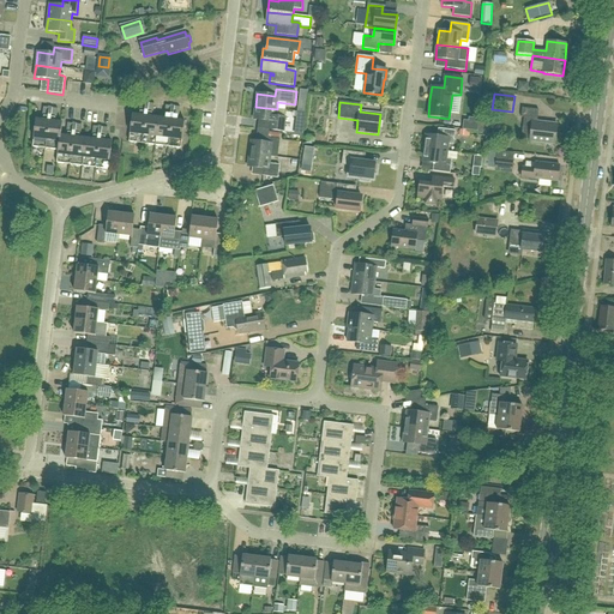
[(276,116),(277,109),(256,107),(254,120),(271,122),(270,130),(284,132),(286,118),(276,116)]
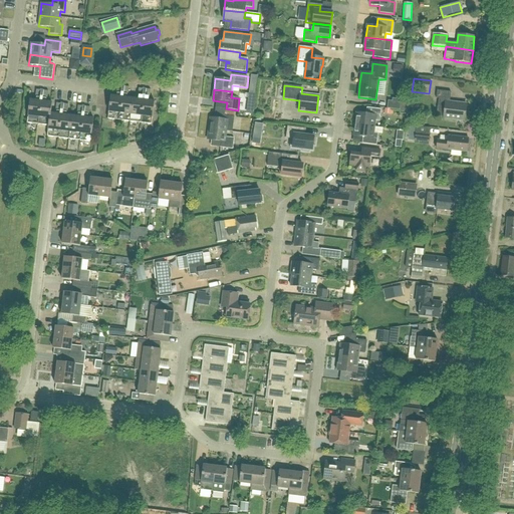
[(464,121),(466,104),(450,102),(451,92),(437,91),(436,98),(439,99),(437,116),(444,117),(443,119),(464,121)]
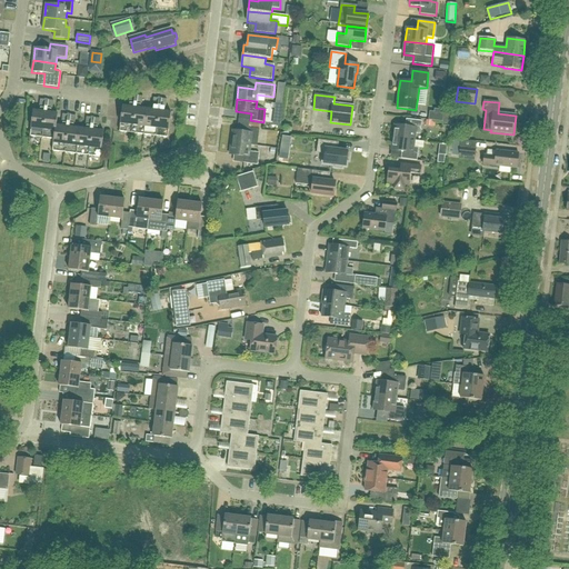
[(276,105),(273,126),(281,127),(285,106),(276,105)]
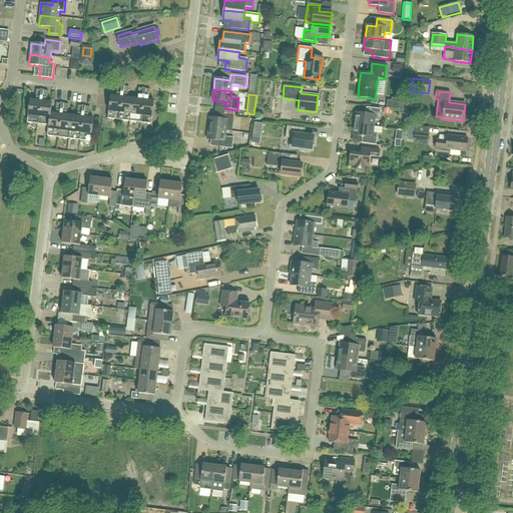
[(110,96),(107,119),(129,122),(132,99),(110,96)]
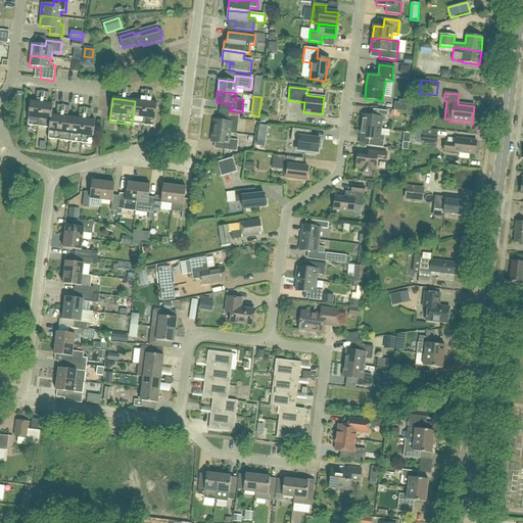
[(394,110),(407,112),(409,102),(399,100),(398,103),(394,103),(394,110)]
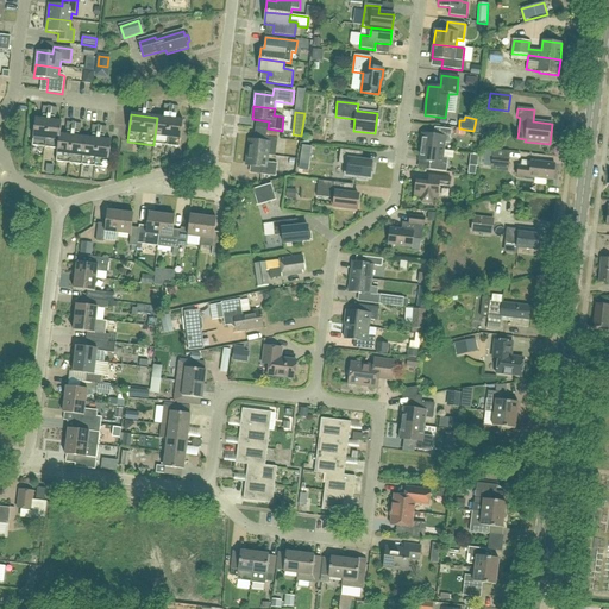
[(180,148),(183,121),(157,118),(154,145),(180,148)]
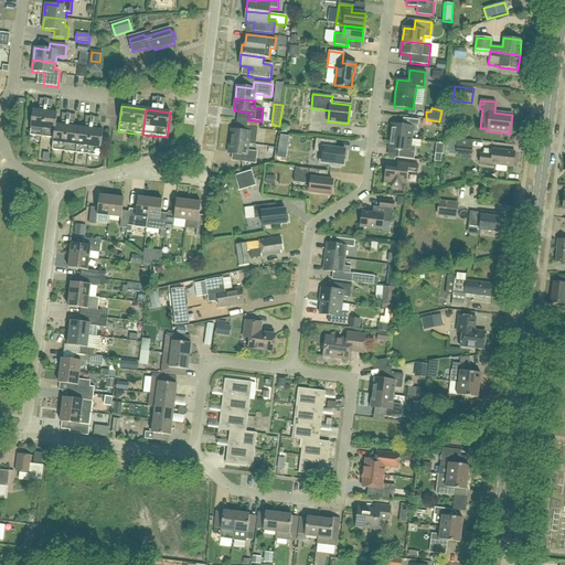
[(33,110),(30,136),(54,139),(55,125),(56,125),(57,114),(33,110)]
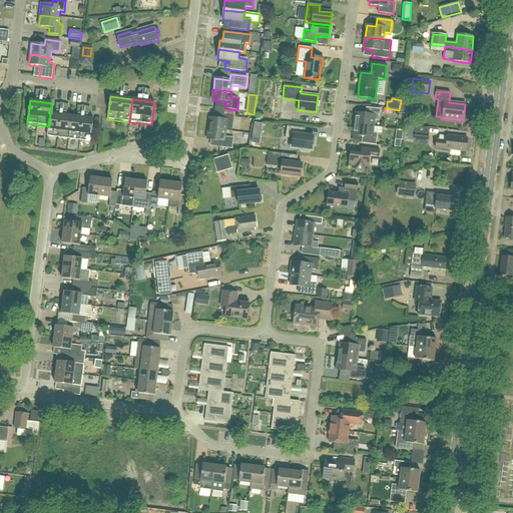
[(354,124),(374,127),(375,121),(379,121),(381,109),(369,108),(368,114),(356,113),(354,124)]
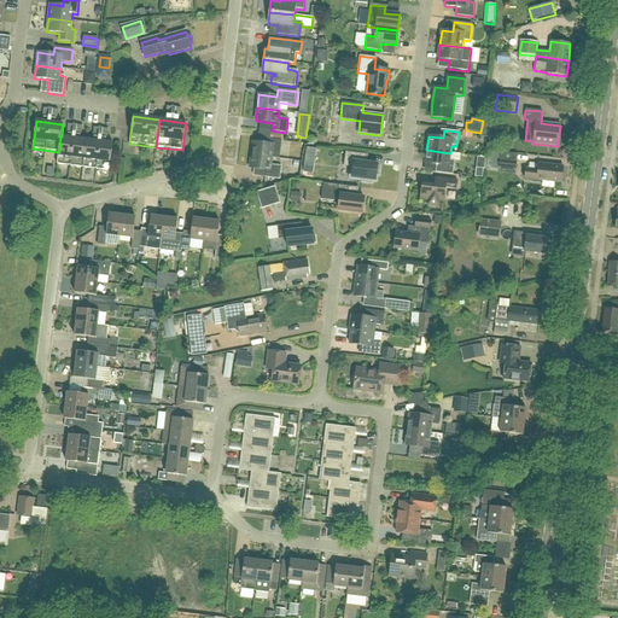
[(252,143),(251,156),(273,158),(279,159),(281,135),(270,134),(270,140),(261,139),(261,144),(252,143)]
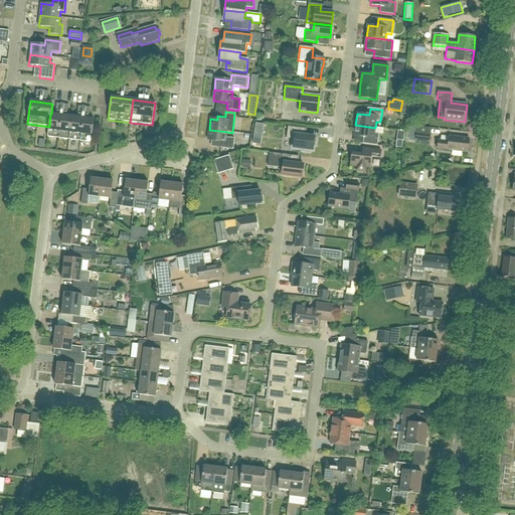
[(50,114),(49,127),(47,137),(69,140),(72,117),(51,114),(50,114)]
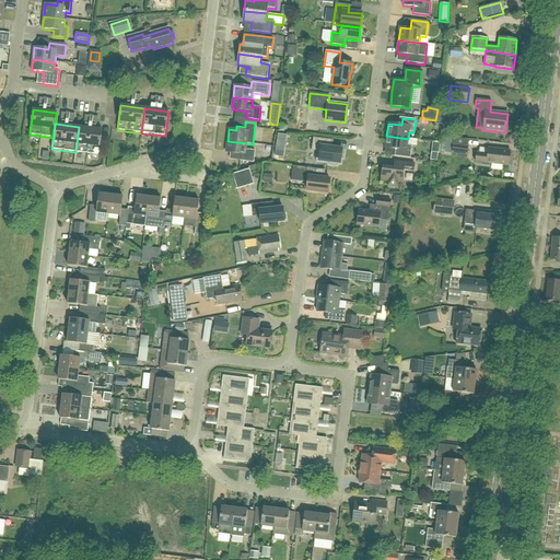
[(100,155),(103,130),(79,127),(76,152),(100,155)]
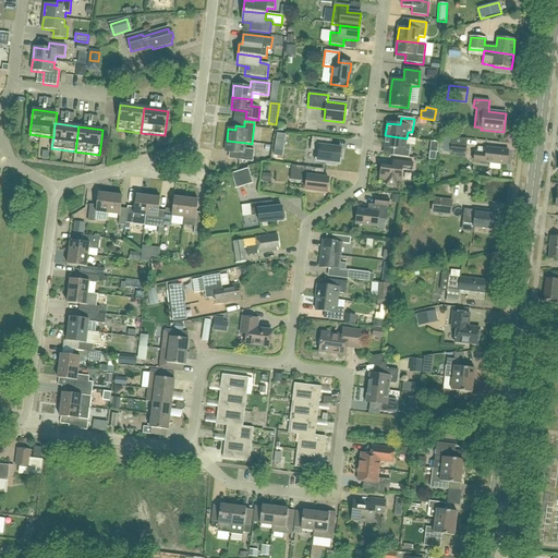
[(276,140),(273,156),(281,157),(284,141),(284,135),(276,134),(276,140)]
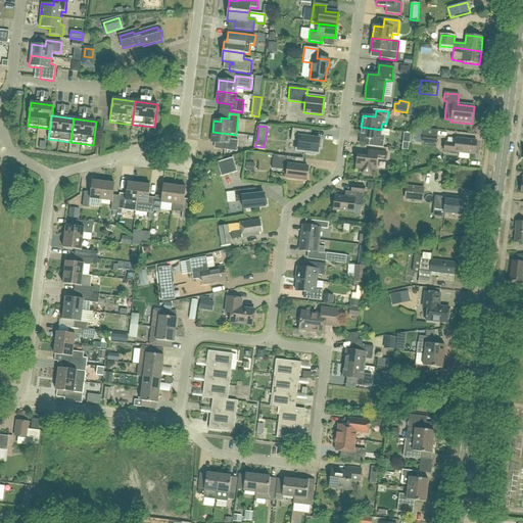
[(381,136),(381,130),(361,127),(360,139),(372,140),(372,147),(383,148),(385,136),(381,136)]
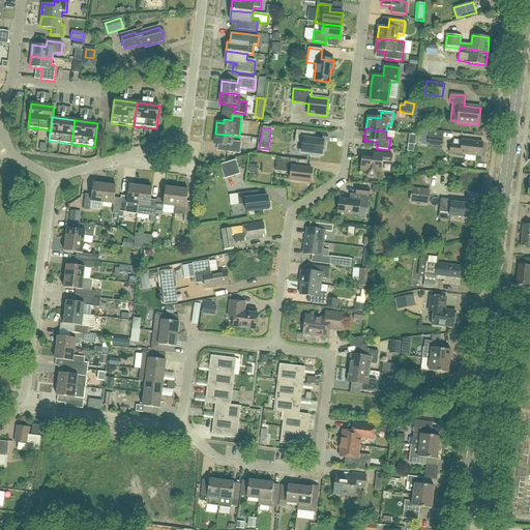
[(324,141),(311,140),(312,133),(296,130),(295,143),(300,143),(299,152),(312,153),(312,155),(319,156),(319,154),(322,155),(323,150),(325,150),(325,143),(324,143),(324,141)]
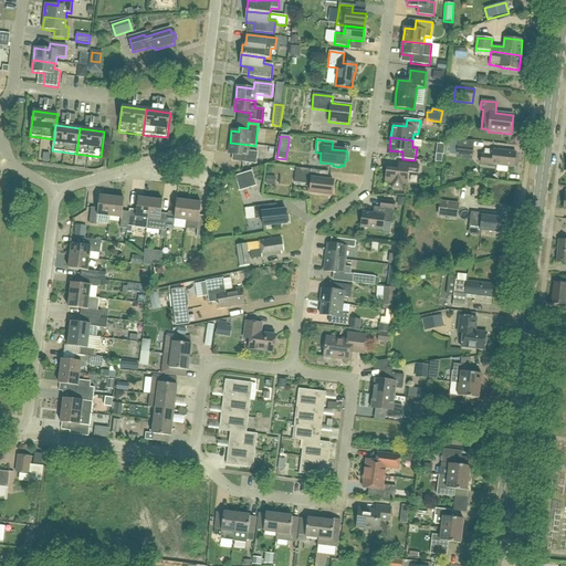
[(472,157),(473,142),(451,139),(450,155),(457,155),(457,156),(472,157)]
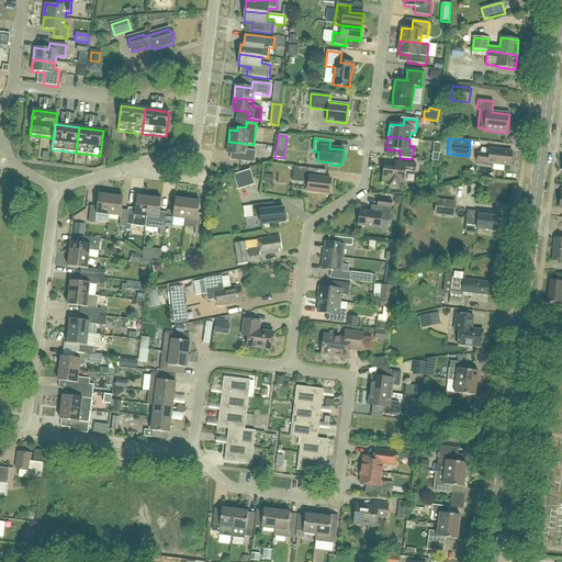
[(247,150),(248,144),(228,142),(227,154),(242,155),(242,161),(255,164),(256,152),(247,150)]
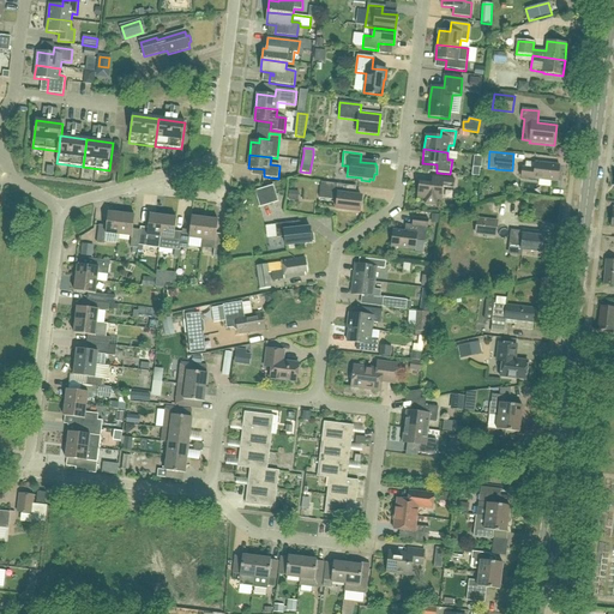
[(560,173),(560,169),(560,167),(560,166),(535,163),(534,169),(522,168),(521,178),(533,179),(558,182),(559,174),(560,173)]
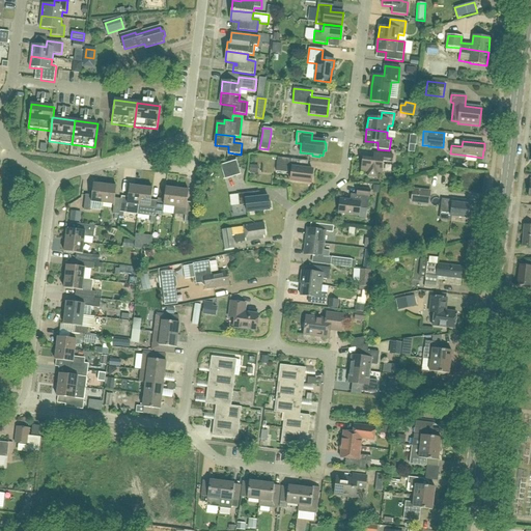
[(392,163),(393,156),(374,154),(373,160),(363,158),(361,171),(368,171),(367,177),(376,178),(378,173),(382,173),(383,162),(392,163)]
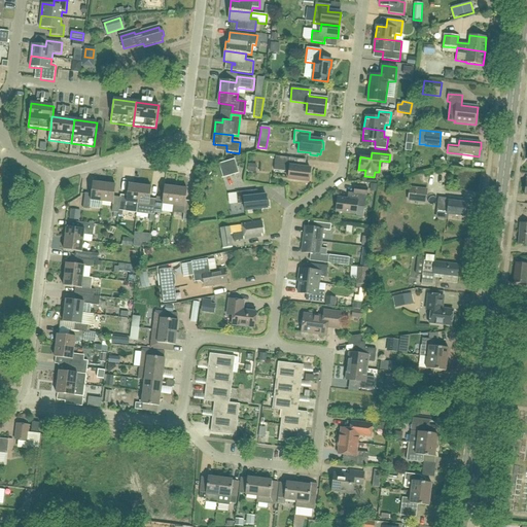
[(309,181),(311,169),(295,168),(296,160),(276,156),(274,171),(289,172),(288,179),(309,181)]
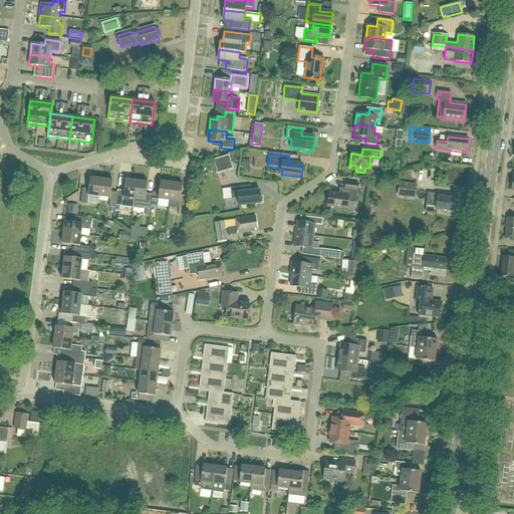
[(233,169),(229,156),(214,161),(218,174),(233,169)]
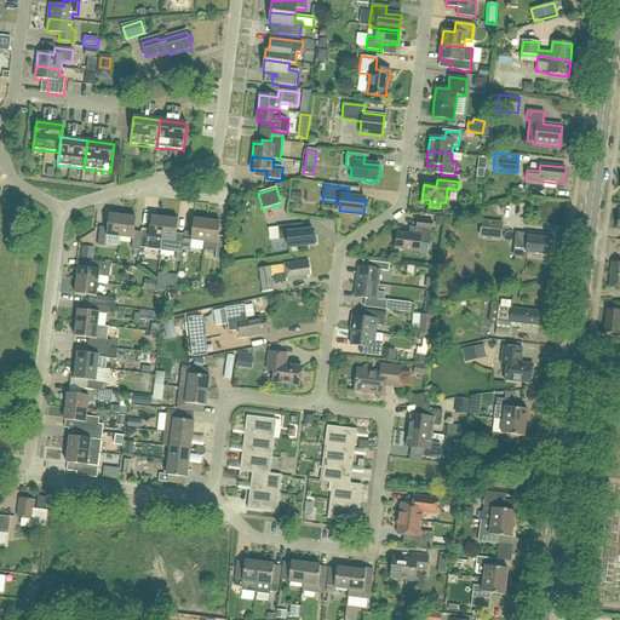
[(120,237),(122,217),(109,214),(108,229),(101,228),(98,246),(105,247),(107,236),(120,237)]
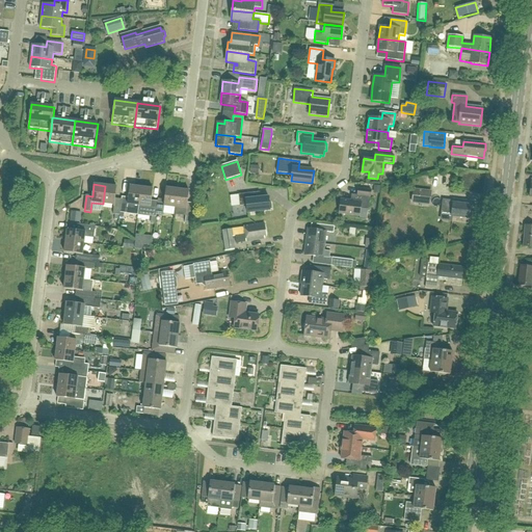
[(115,200),(116,187),(105,186),(103,204),(114,206),(113,215),(121,215),(121,213),(122,201),(122,200),(115,200)]
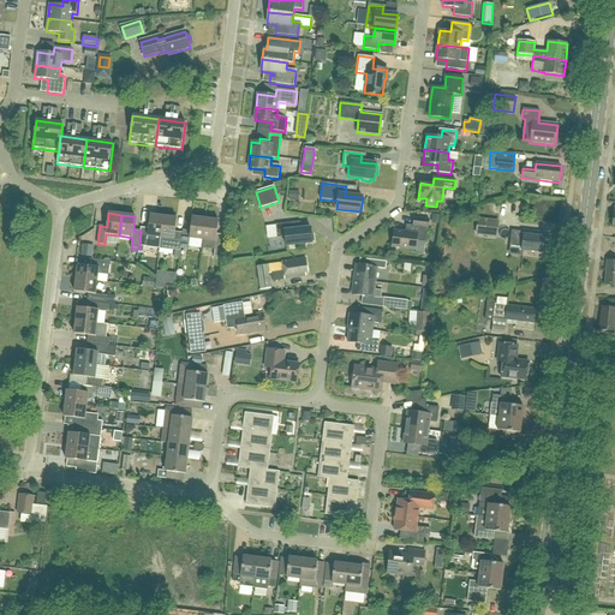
[(161,238),(163,218),(150,215),(149,230),(141,228),(141,231),(141,232),(139,246),(153,248),(154,238),(161,238)]
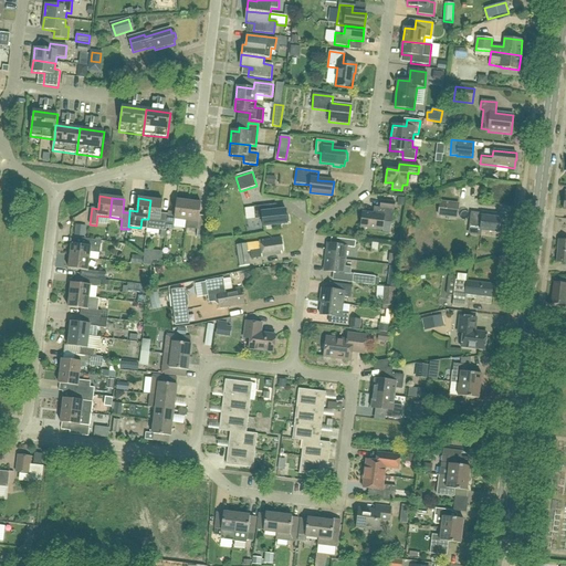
[(168,216),(161,215),(163,201),(150,200),(148,219),(147,229),(166,231),(167,229),(166,229),(168,216)]
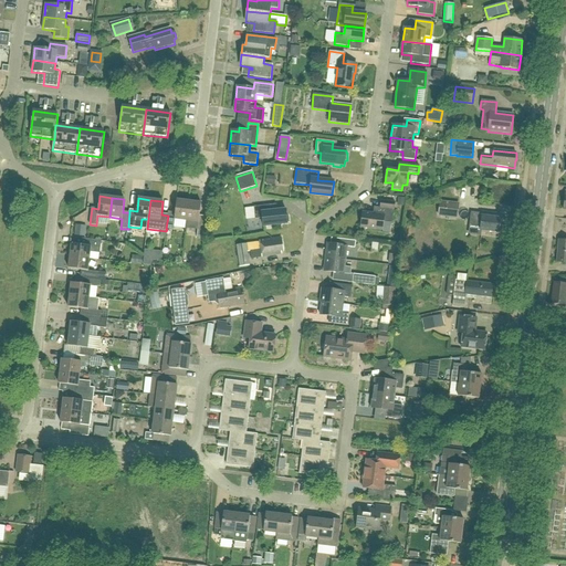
[(187,221),(189,202),(177,200),(175,213),(168,212),(168,216),(166,229),(167,229),(174,230),(175,220),(187,221)]
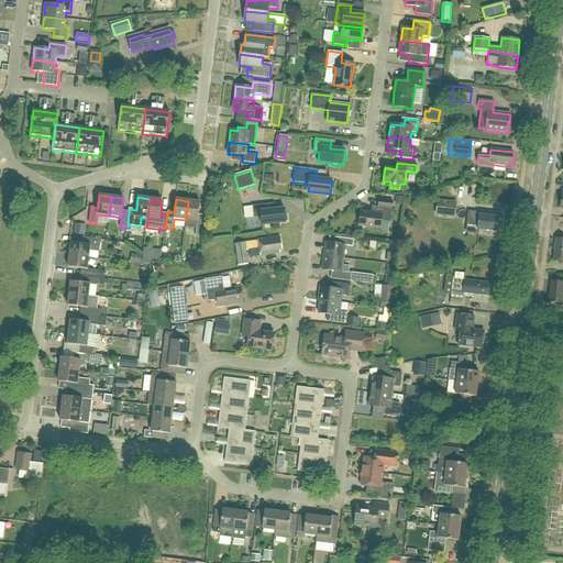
[(390,222),(393,202),(379,200),(378,207),(375,207),(375,213),(361,212),(359,227),(381,229),(382,221),(390,222)]
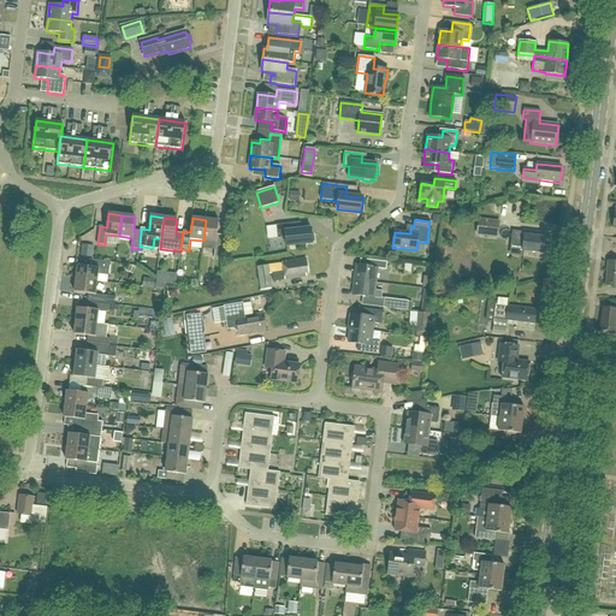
[(206,220),(203,241),(217,242),(214,258),(221,259),(225,236),(217,235),(219,221),(206,220)]
